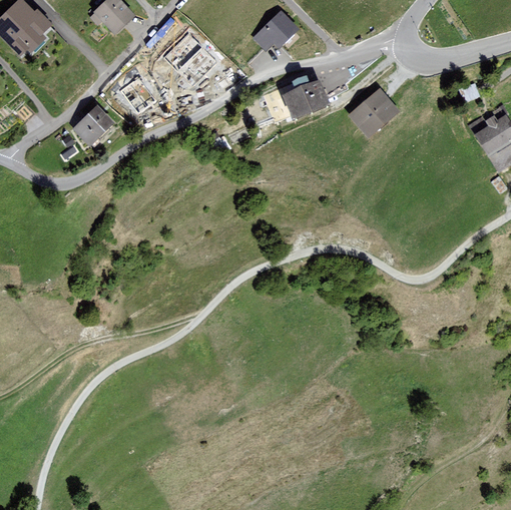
[(14,0),(0,14),(0,36),(19,56),(26,49),(29,53),(47,36),(42,31),(51,22),(36,7),(33,10),(22,0),(14,0)]
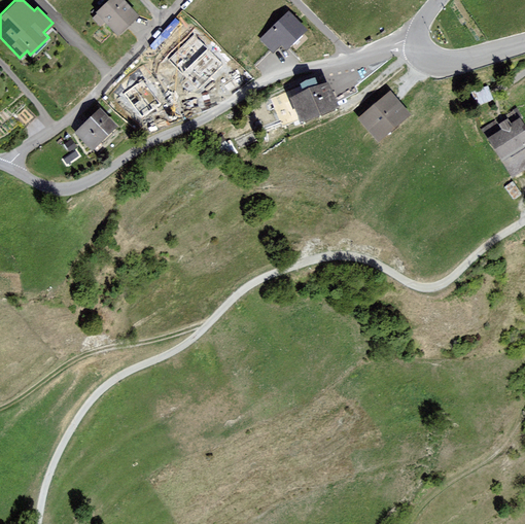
[(138,14),(125,0),(106,0),(90,15),(98,24),(103,19),(117,34),(138,14)]
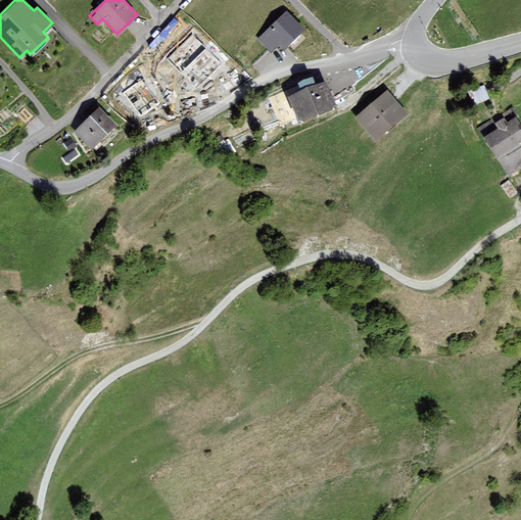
[(286,9),(256,37),(270,51),(278,42),(283,48),(304,29),(286,9)]
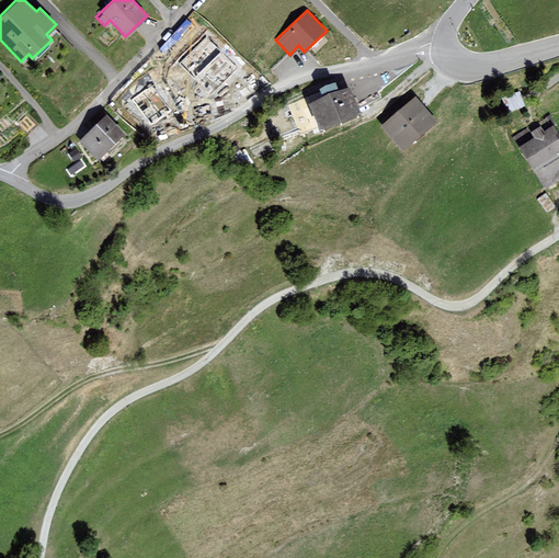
[(202,29),(169,61),(204,107),(246,70),(202,29)]
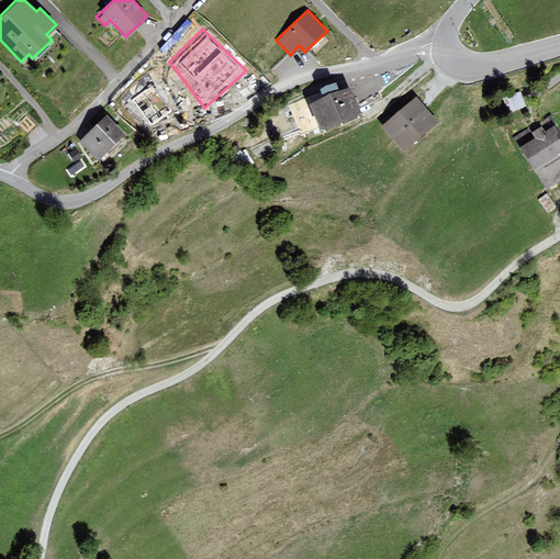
[(149,65),(115,99),(145,129),(179,108),(149,65)]
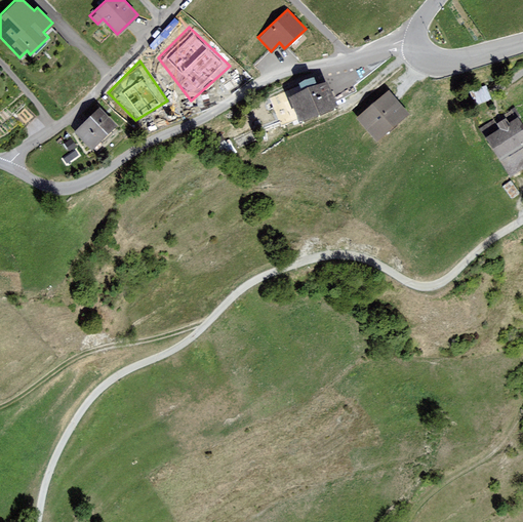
[(327,80),(289,96),(299,122),(338,106),(327,80)]
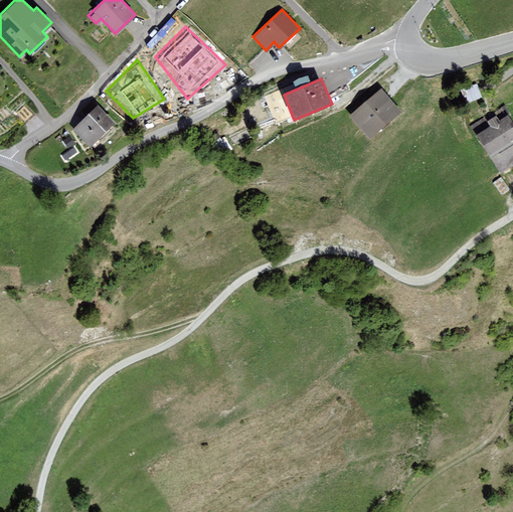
[(469,97),(480,93),(476,80),(465,84),(469,97)]
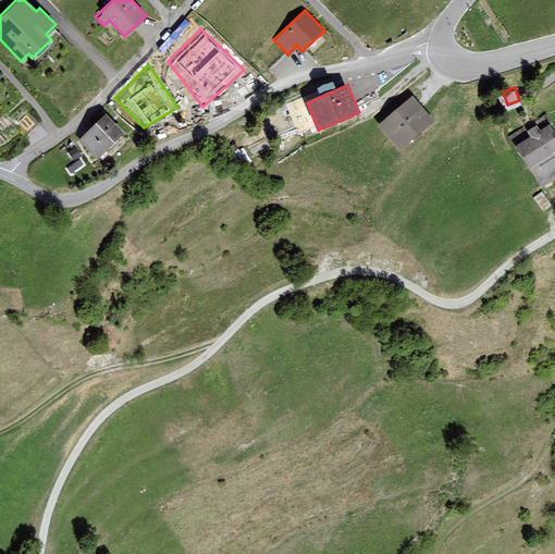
[(412,95),(378,123),(399,149),(434,121),(412,95)]
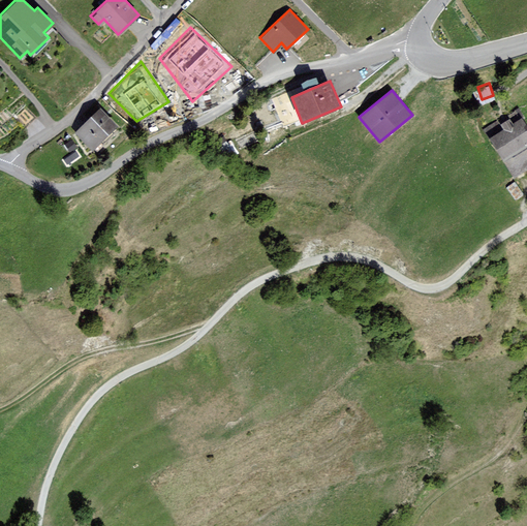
[(100,106),(75,130),(93,149),(118,125),(100,106)]
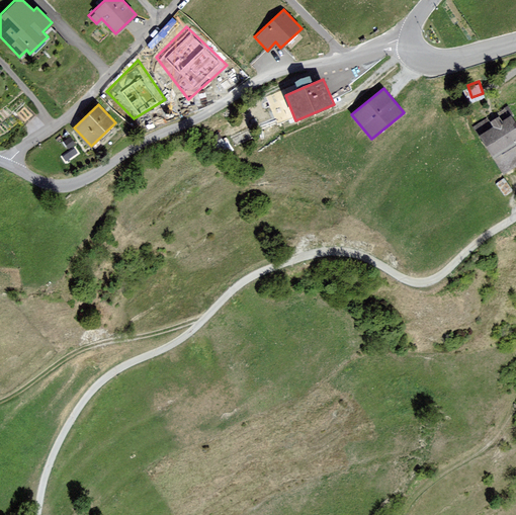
[(480,135),(503,172),(515,164),(515,122),(511,115),(503,120),(500,115),(490,121),(493,126),(480,135)]
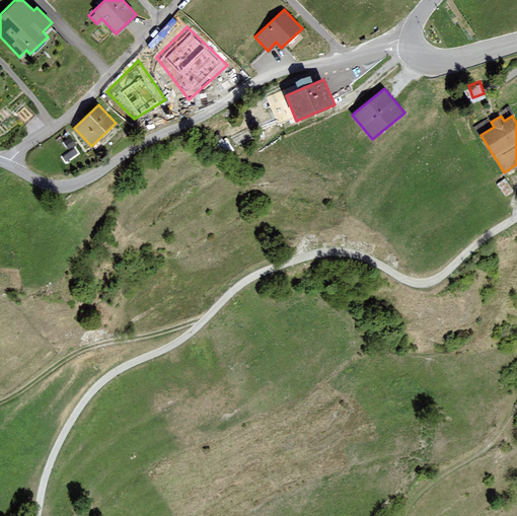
All buildings are outlined.
